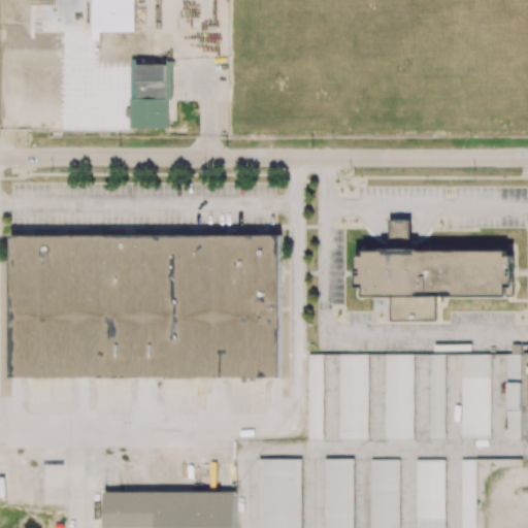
[(134,0),(25,0),(26,46),(36,46),(36,32),(43,32),(43,40),(68,39),(68,34),(93,34),(93,40),(101,40),(101,32),(135,31),(134,0)]
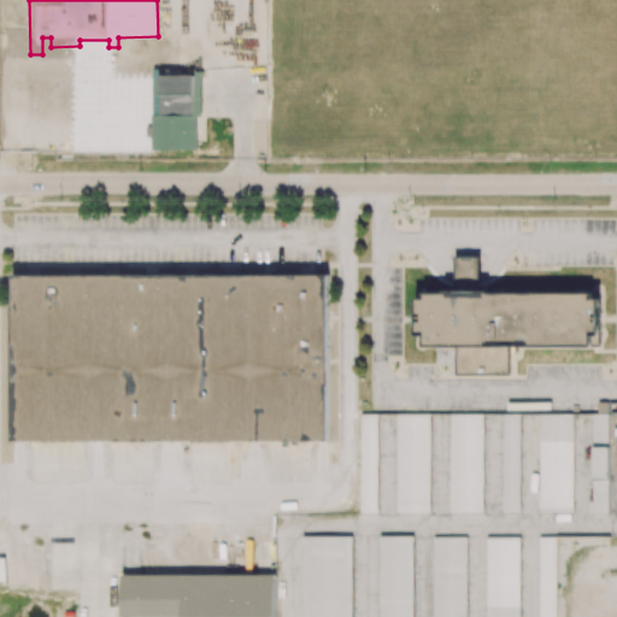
[(195,151),(195,117),(201,117),(201,74),(152,74),(152,151),(195,151)]
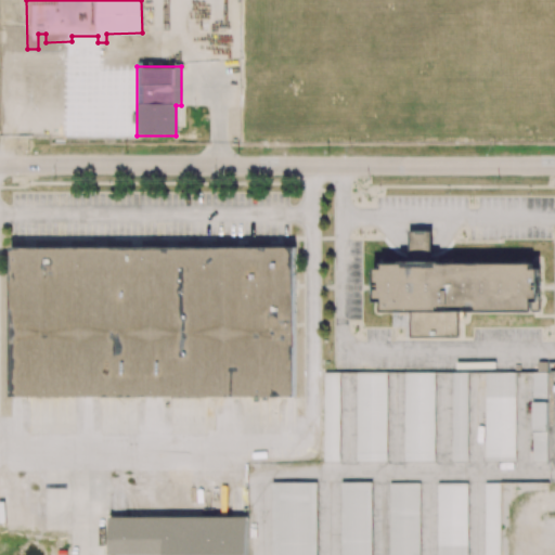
[(295,398),(295,247),(12,246),(11,397),(295,398)]
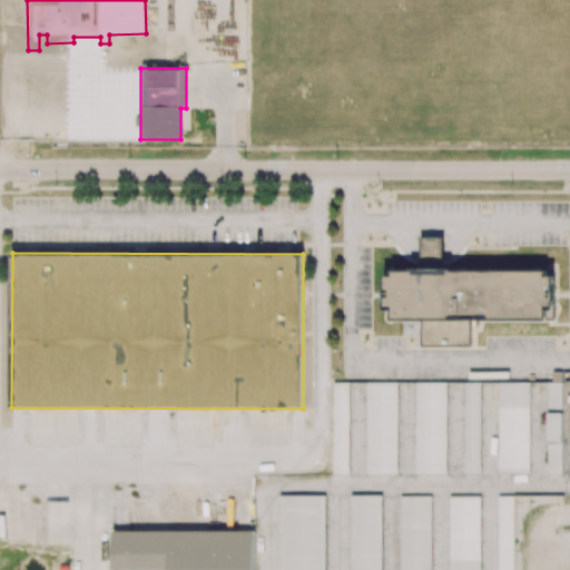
[(395,272),(547,269),(553,274),(554,317),(387,320),(387,278),(395,277),(395,272)]
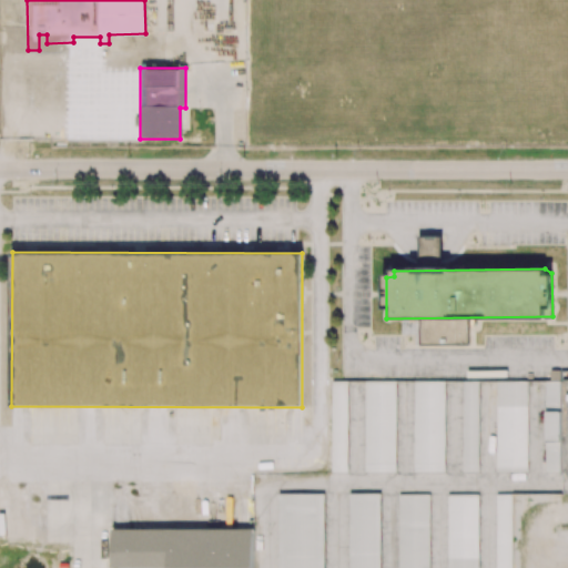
[(546,472),(561,472),(560,369),(550,369),(550,381),(546,381),(546,472)]
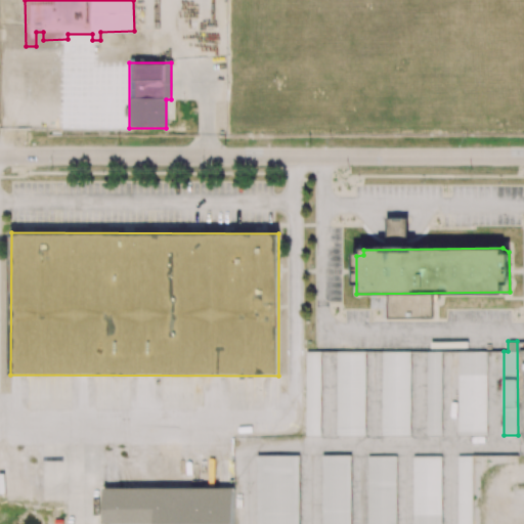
[(486,436),(487,352),(459,351),(457,435),(486,436)]
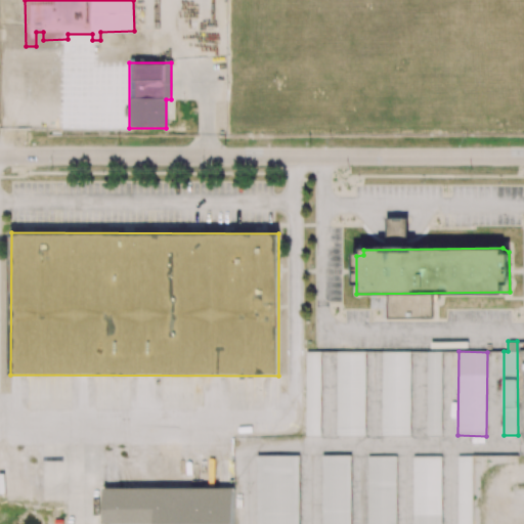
[(306,352),(306,436),(320,436),(320,379),(337,379),(337,436),(365,436),(365,369),(382,369),(382,436),(410,436),(410,383),(416,383),(416,370),(426,370),(426,352),(306,352)]
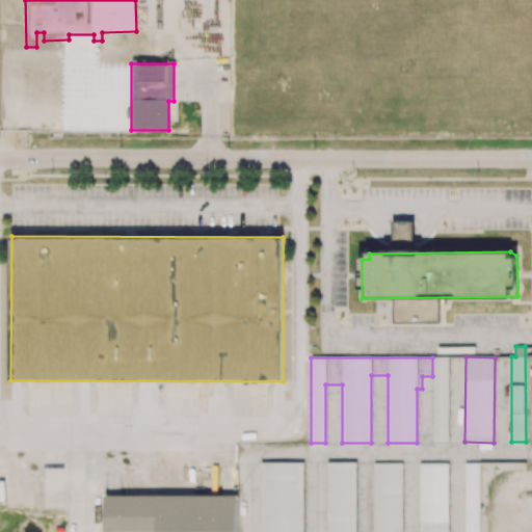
[(433,442),(448,442),(449,357),(434,357),(433,442)]
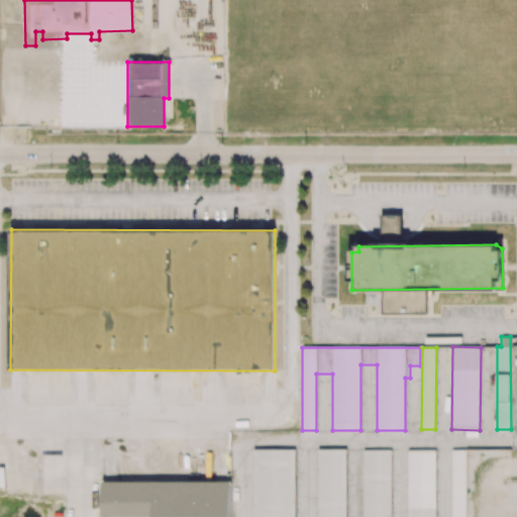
[(295,516),(296,449),(253,449),(252,516),(295,516)]
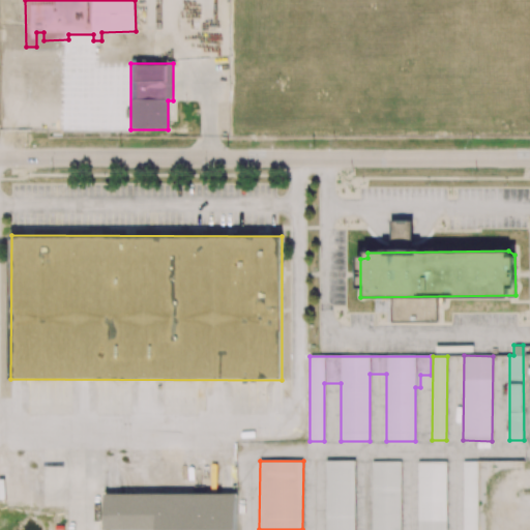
[(355,529),(355,461),(326,461),(326,529),(355,529)]
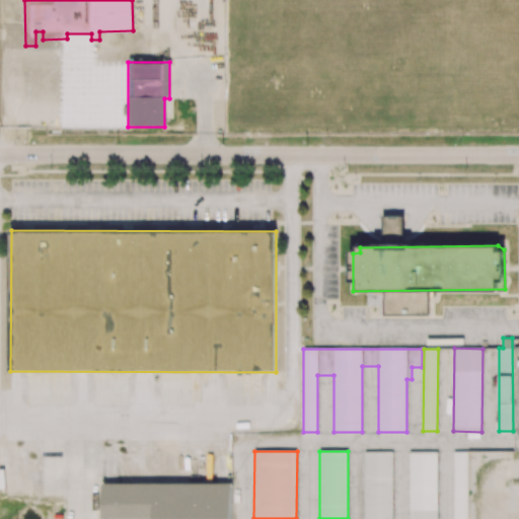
[(364,518),(392,518),(392,451),(364,452),(364,518)]
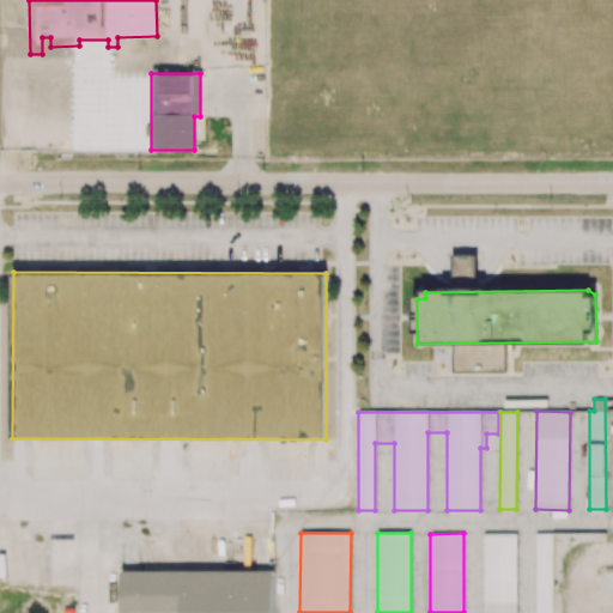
[(516,612),(516,533),(483,534),(483,612),(516,612)]
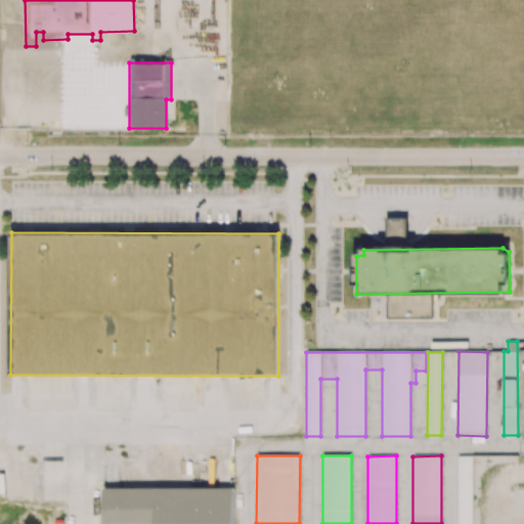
[(457,523),(471,523),(472,455),(459,455),(457,523)]
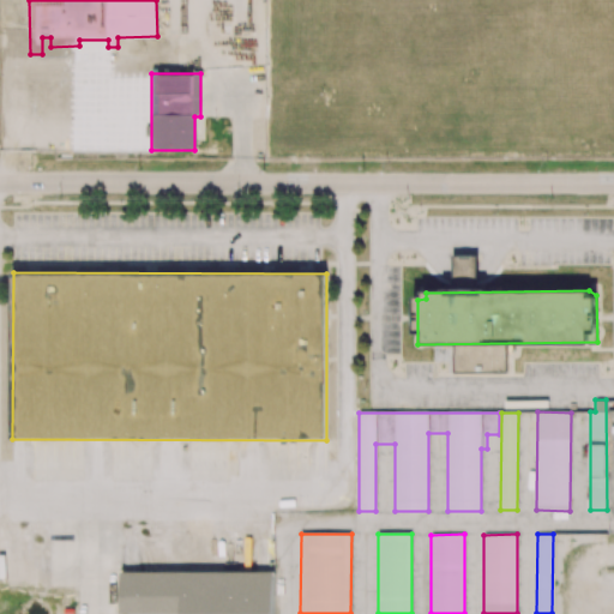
[(274,613),(274,571),(121,571),(121,613),(274,613)]
